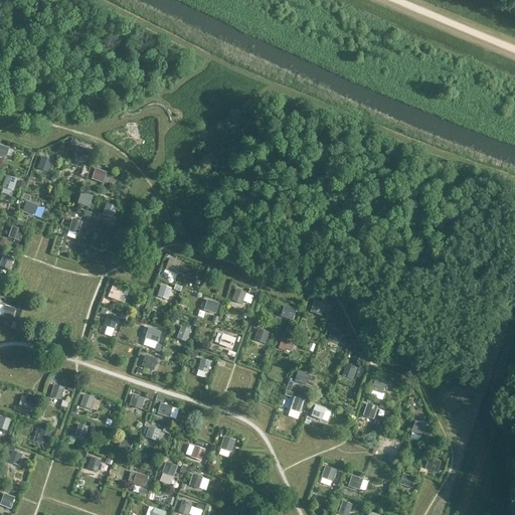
[(0,157),(6,159),(9,149),(0,145),(0,157)]
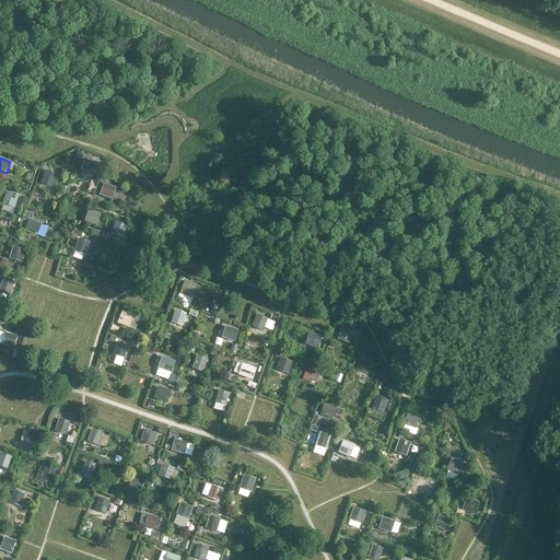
[(98,163),(84,159),(80,170),(90,174),(91,172),(94,173),(98,163)]
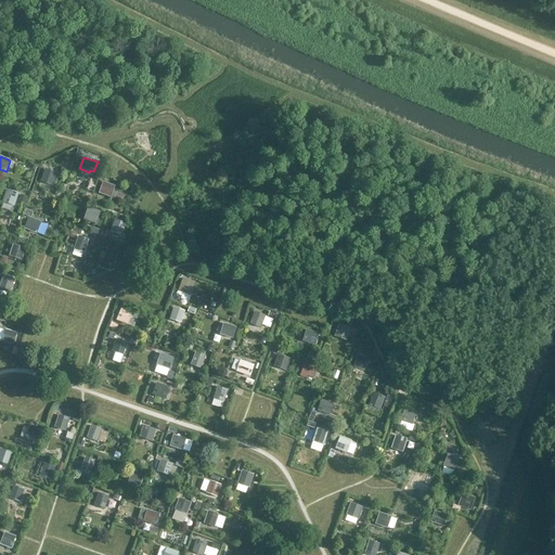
[(52,185),(56,173),(46,170),(41,182),(52,185)]
